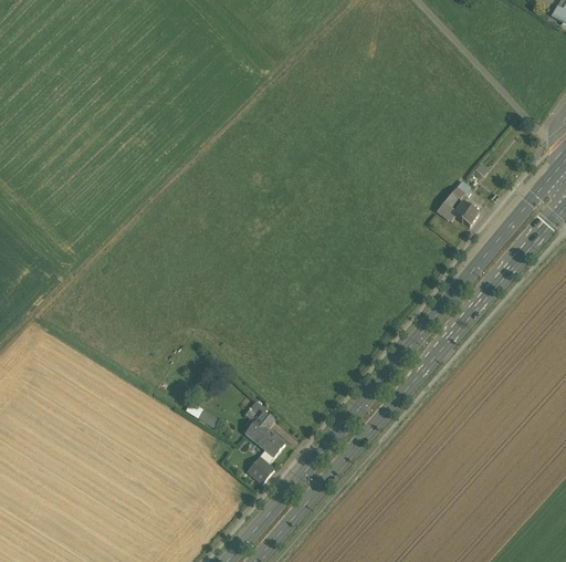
[(565,2),(563,8),(557,4),(552,14),(565,23),(565,2)]
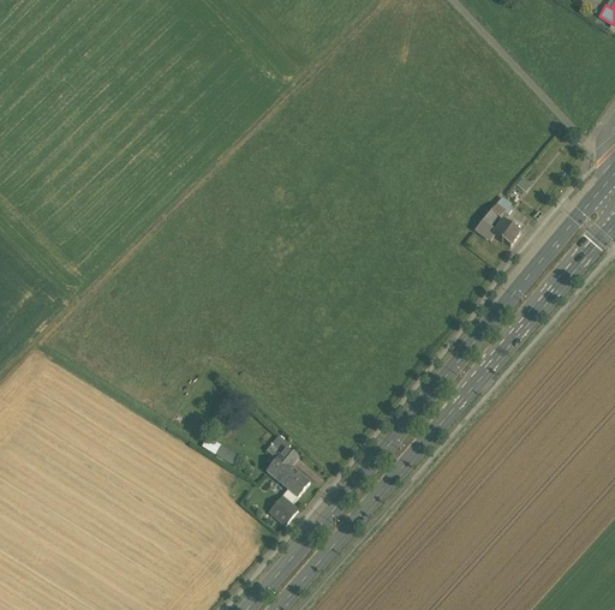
[(502,195),(496,203),(503,209),(506,210),(511,205),(508,204),(511,201),(502,195)]
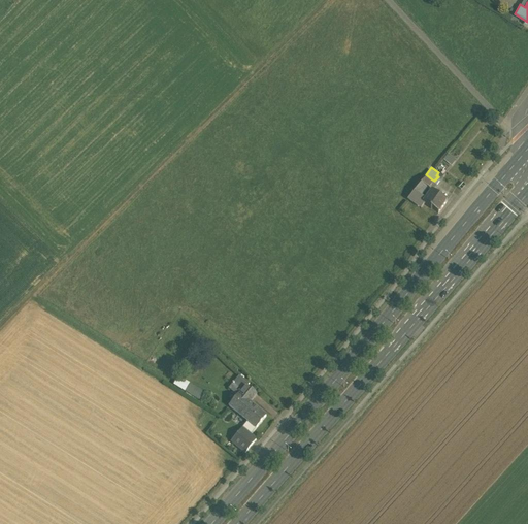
[(432,179),(426,174),(421,179),(428,186),(432,179)]
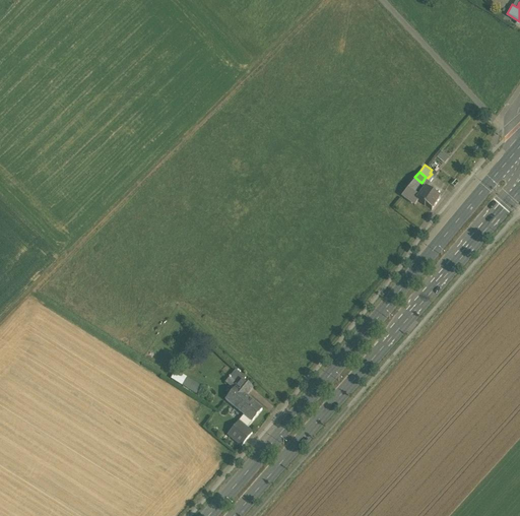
[(421,183),(414,177),(408,185),(415,190),(421,183)]
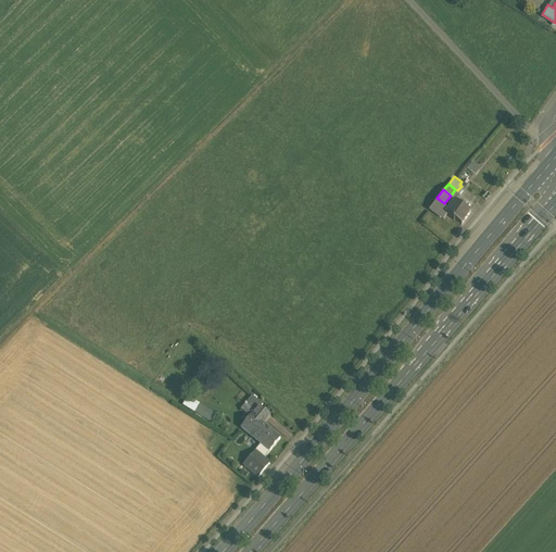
[(470,209),(455,197),(449,207),(445,210),(446,210),(462,221),(470,209)]
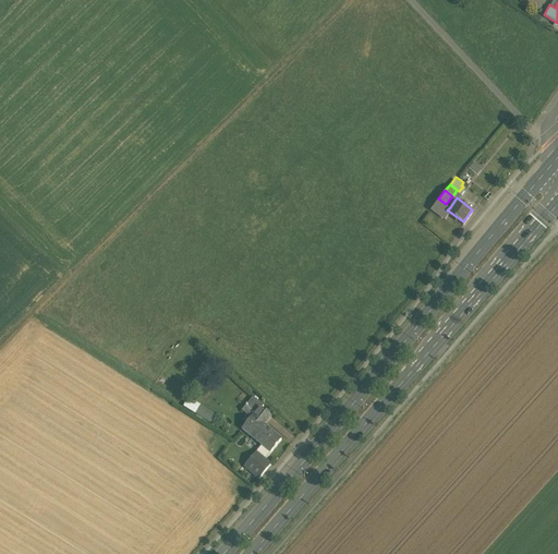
[(446,204),(438,199),(431,207),(444,216),(448,211),(447,211),(450,207),(446,204)]
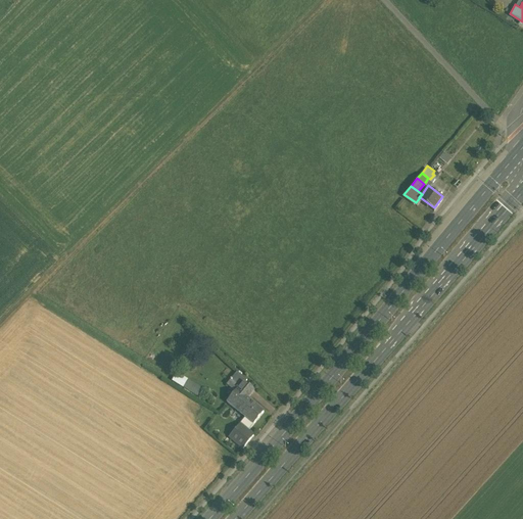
[(247,377),(238,369),(232,375),(241,384),(246,378),(247,377)]
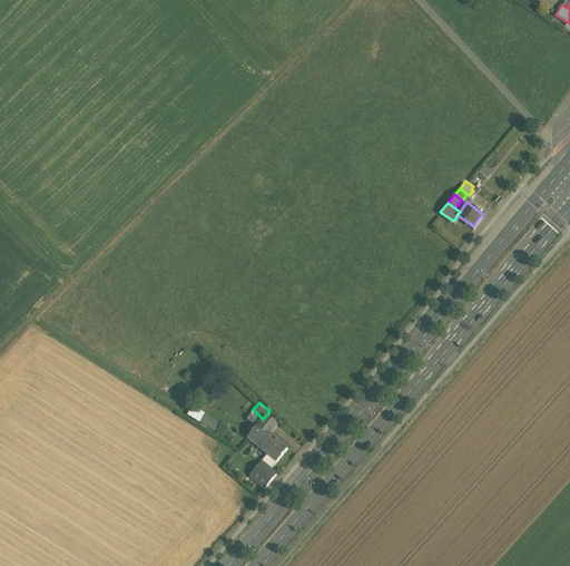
[(219,420),(204,411),(199,418),(215,428),(219,420)]
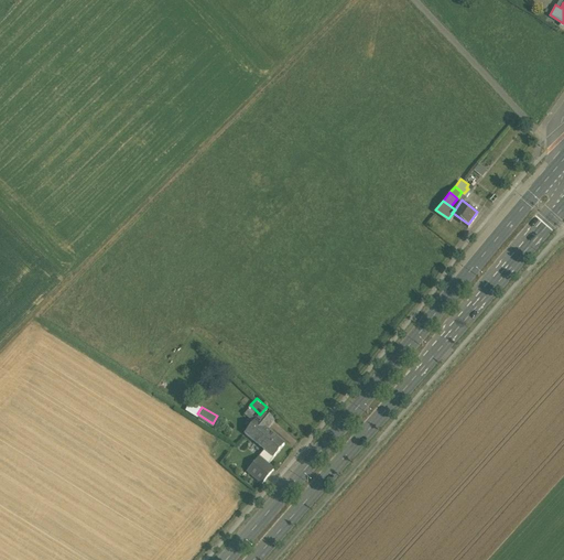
[(273,416),(266,408),(260,415),(257,418),(264,426),(273,416)]
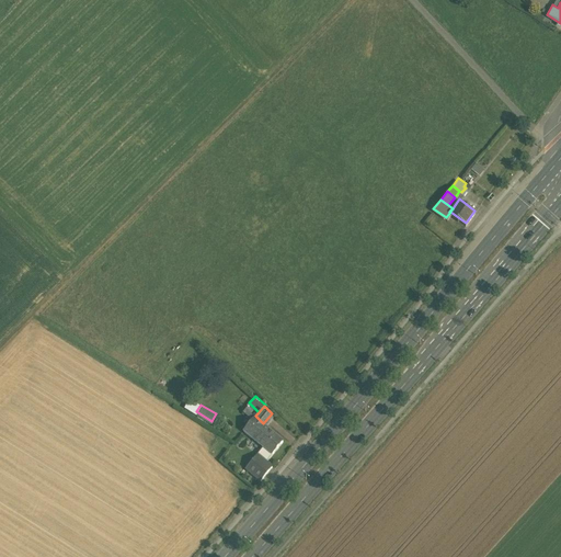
[(255,416),(254,416),(243,428),(271,452),(282,439),(263,423),(255,416)]
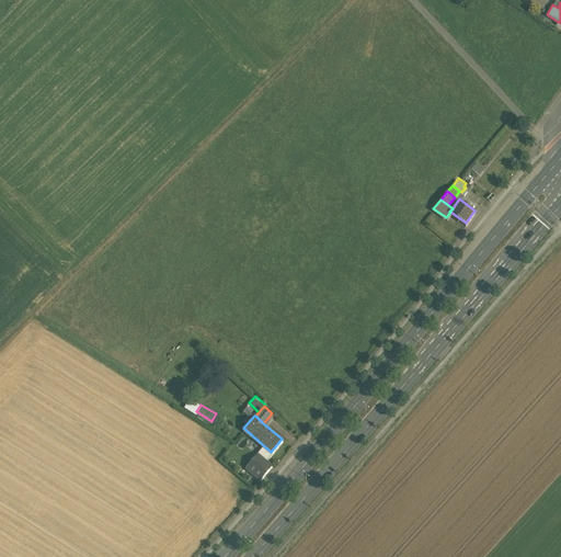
[(256,452),(245,466),(261,478),(272,464),(256,452)]
